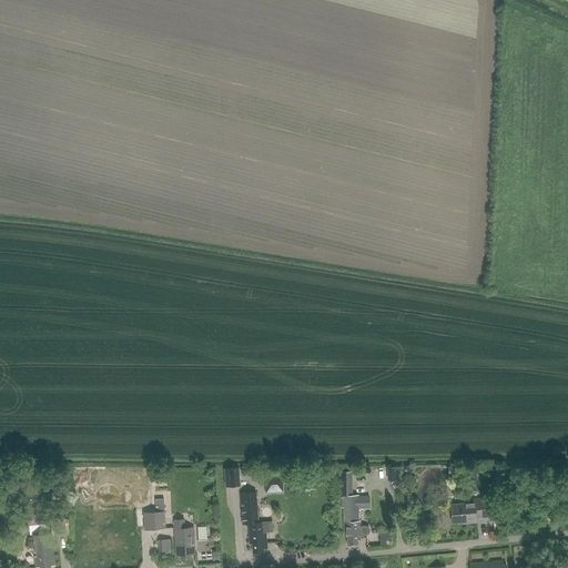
[(406,466),(404,474),(411,476),(414,468),(406,466)]
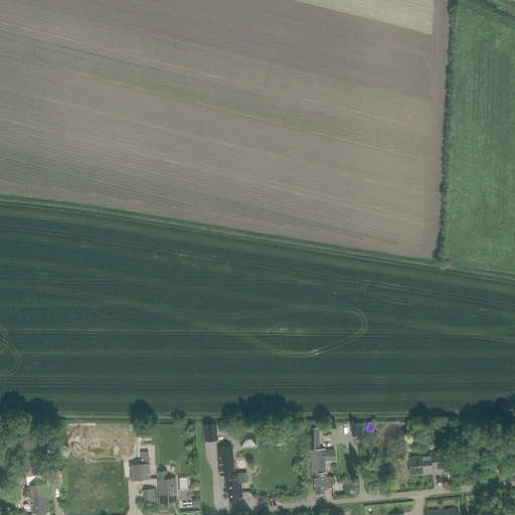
[(217,441),(216,424),(203,424),(204,442),(217,441)]
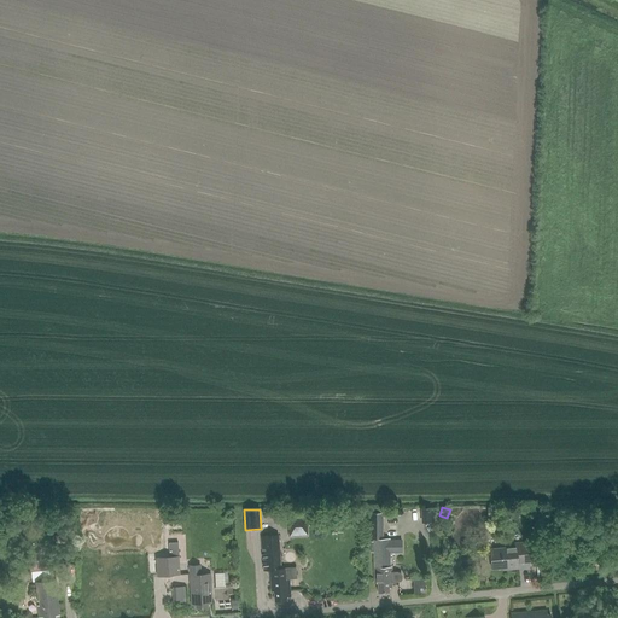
[(182,512),(168,513),(168,523),(184,522),(182,512)]
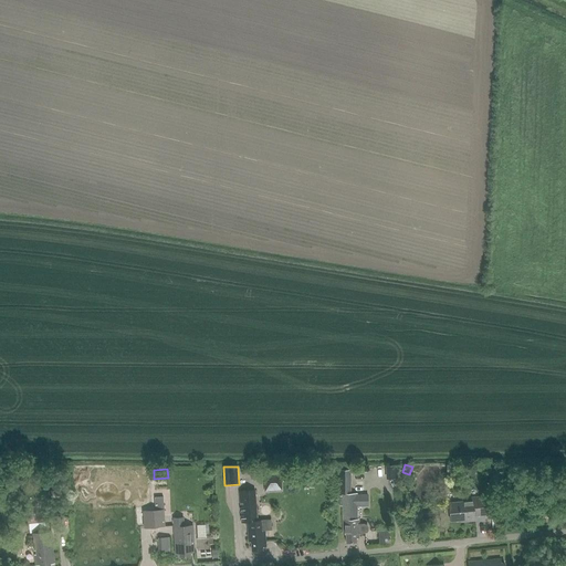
[(350,493),(350,470),(338,470),(338,493),(350,493)]
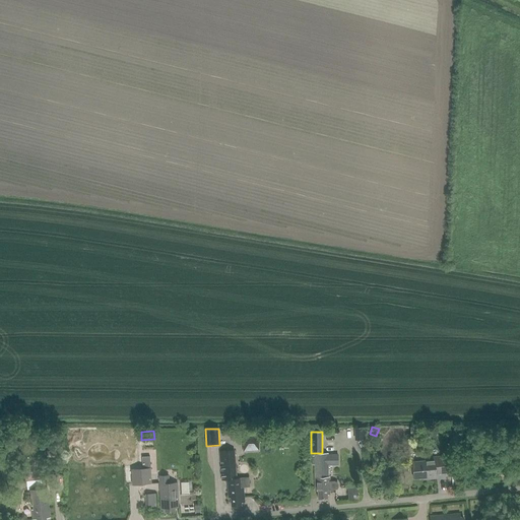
[(257,436),(243,437),(244,445),(258,445),(257,436)]
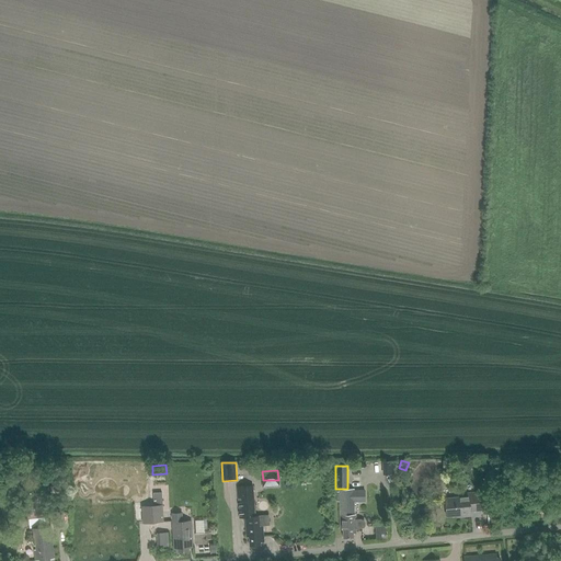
[(63,485),(49,487),(52,497),(64,495),(63,485)]
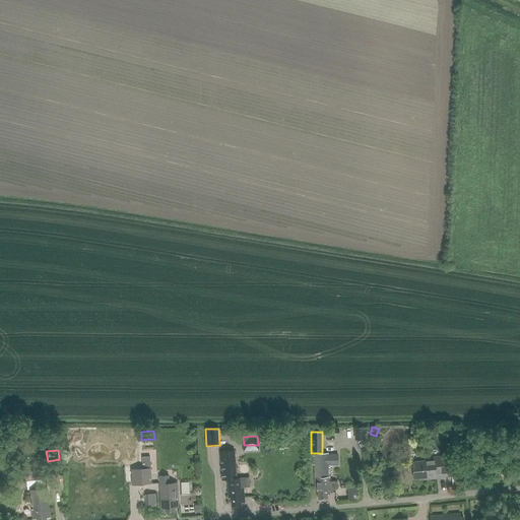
[(241,503),(245,503),(244,488),(250,486),(249,477),(237,478),(234,451),(219,452),(222,480),(228,480),(229,498),(231,498),(232,507),(242,506),(241,503)]
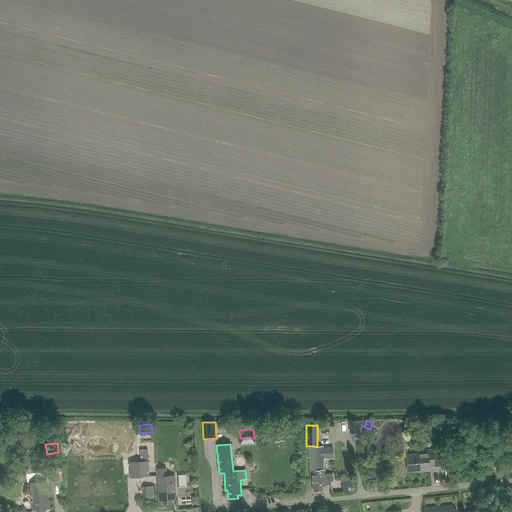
[(325,475),(325,470),(323,470),(323,459),(333,459),(333,448),(323,449),(323,447),(309,447),(310,484),(312,484),(313,491),(322,491),(322,487),(325,487),(325,482),(329,482),(332,481),(333,480),(333,477),(332,476),(329,475),(325,475)]
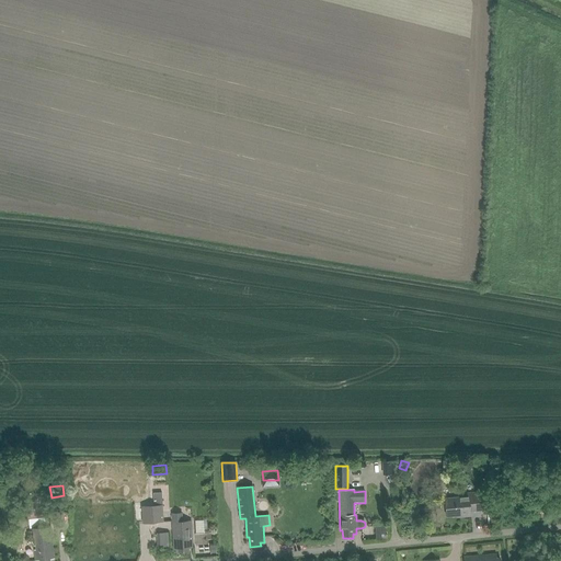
[(470,512),(483,510),(481,492),(464,494),(464,497),(445,499),(446,516),(461,515),(461,517),(471,516),(470,512)]
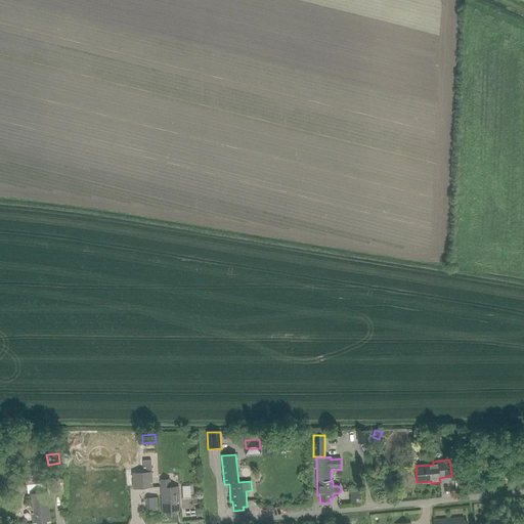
[(132,488),(150,487),(149,472),(131,473),(132,488)]
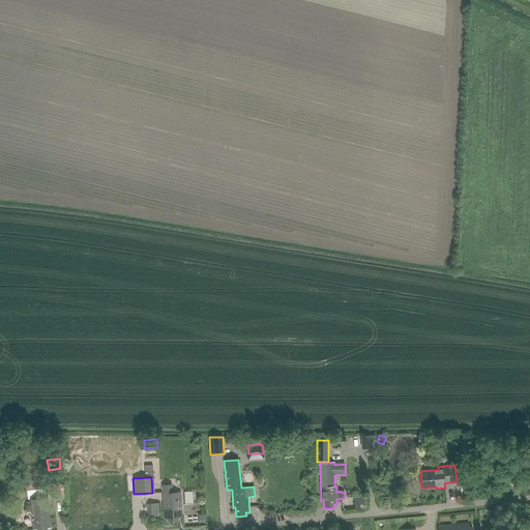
[(61,499),(60,483),(52,484),(53,499),(61,499)]
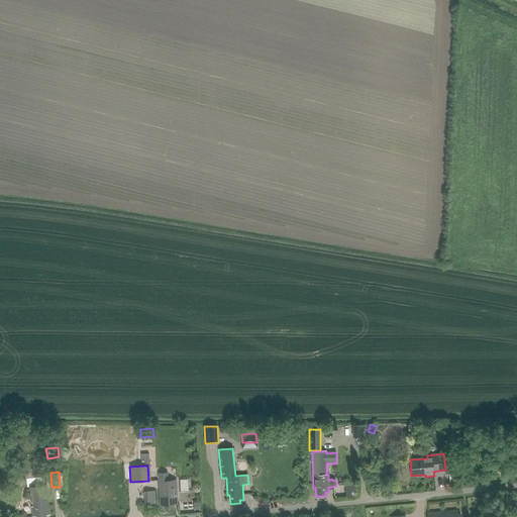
[(169,481),(160,482),(161,506),(164,505),(164,509),(174,508),(174,505),(178,505),(177,481),(169,481)]
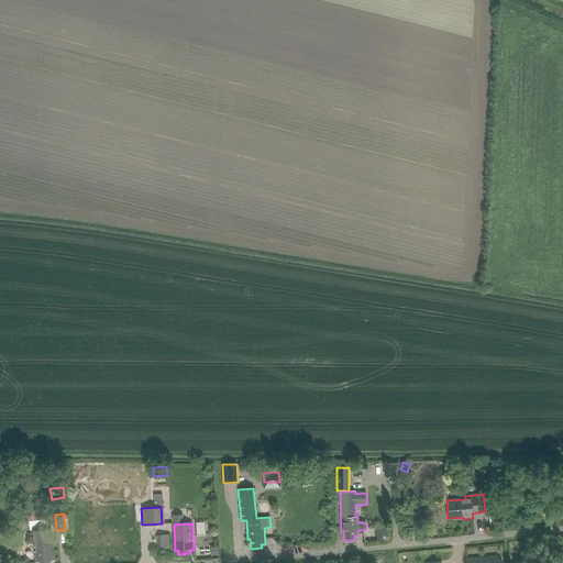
[(390,527),(378,527),(379,540),(390,539),(390,527)]
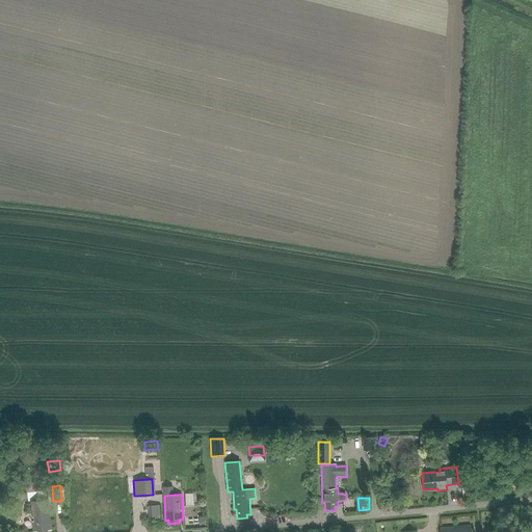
[(47,531),(48,531),(51,531),(49,500),(31,502),(33,531),(35,531),(37,531),(47,531)]
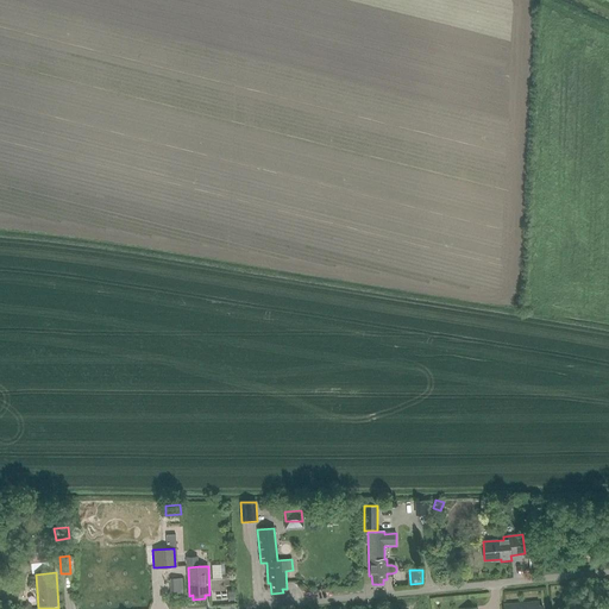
[(175,595),(187,595),(186,577),(174,577),(175,595)]
